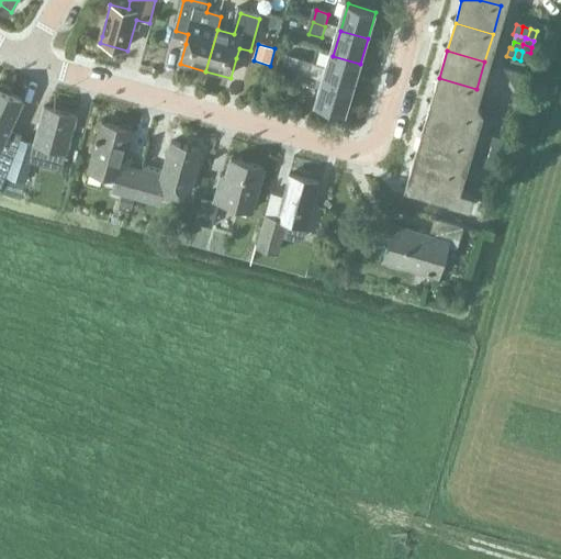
[(523,52),(520,60),(527,63),(530,53),(523,52)]
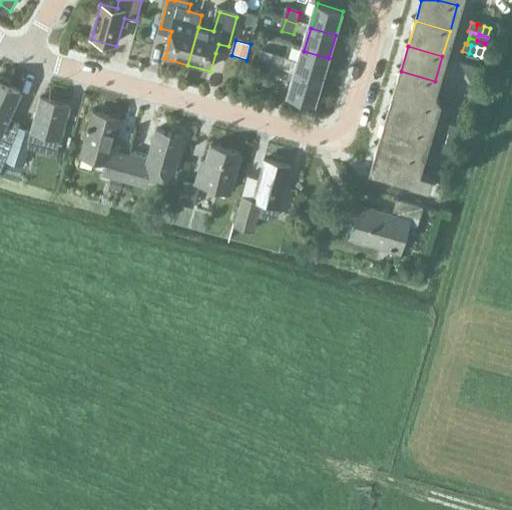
[(275,55),(272,66),(322,81),(329,58),(304,51),(300,63),(275,55)]
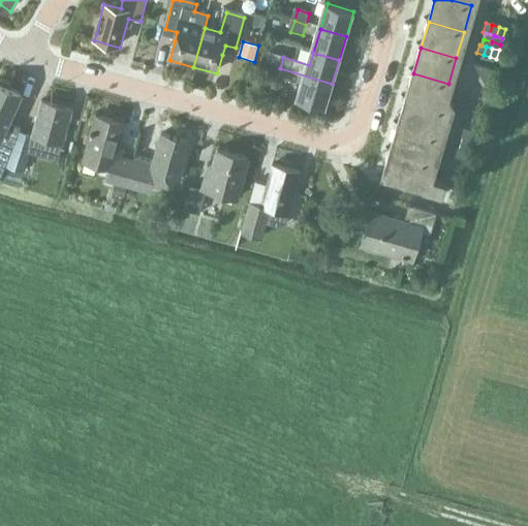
[(280,68),(277,80),(303,88),(300,99),(325,106),(332,84),(280,68)]
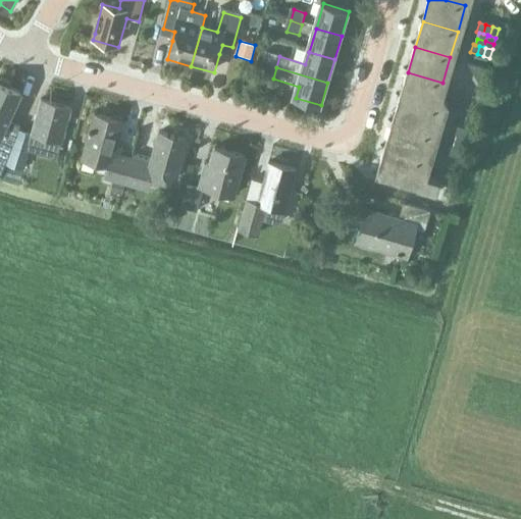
[(408,72),(400,99),(434,109),(443,83),(408,72)]
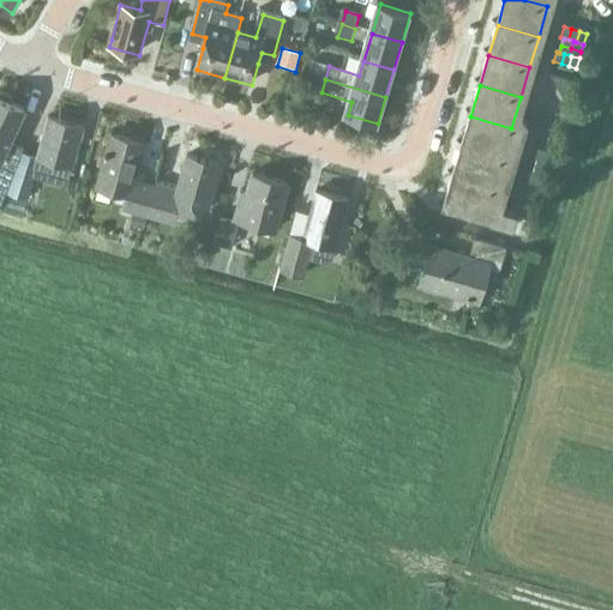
[(0,211),(7,194),(23,155),(24,149),(12,144),(26,112),(11,104),(12,102),(10,97),(1,94),(0,94),(0,211)]
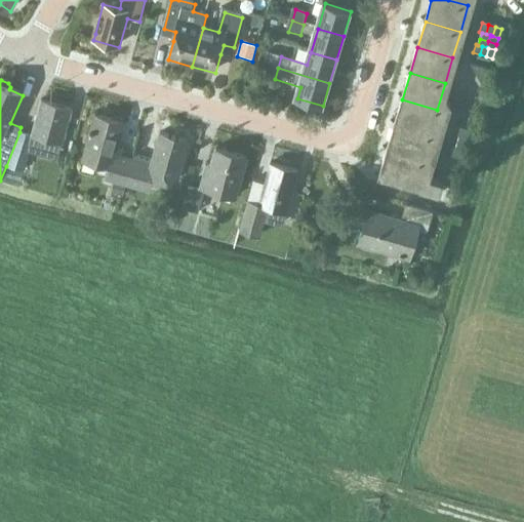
[(402,99),(394,125),(437,137),(444,114),(437,111),(437,110),(402,99)]
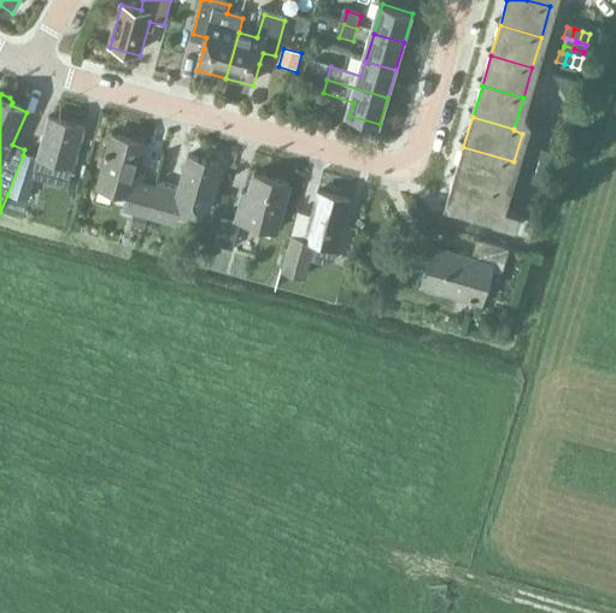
[(23,155),(7,195),(30,201),(36,180),(44,182),(50,163),(74,170),(84,129),(50,119),(37,159),(23,155)]
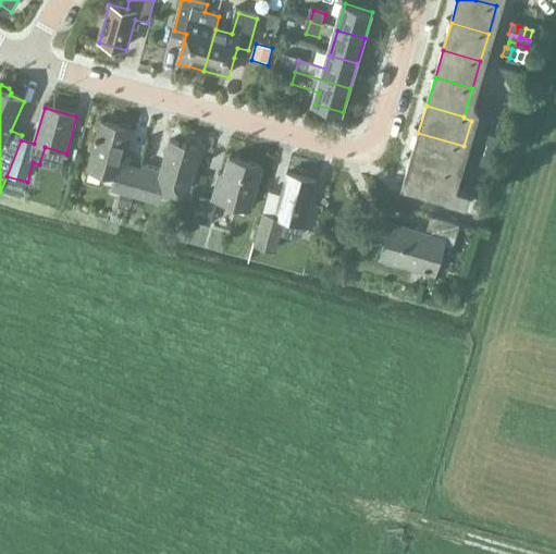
[(122,196),(135,199),(143,170),(123,164),(132,132),(101,124),(89,173),(115,180),(111,193),(122,196)]
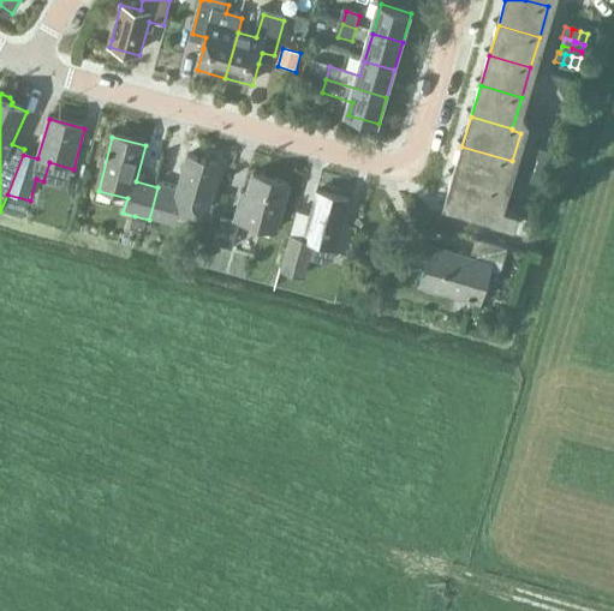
[(462,147),(453,177),(502,192),(512,161),(462,147)]
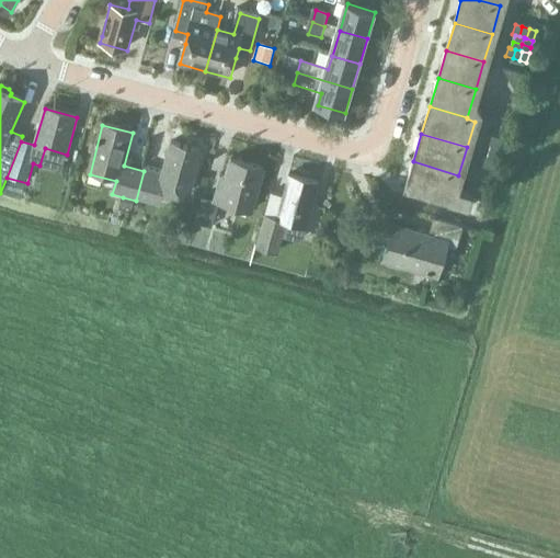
[(490,136),(488,146),(490,146),(494,148),(496,138),(490,136)]
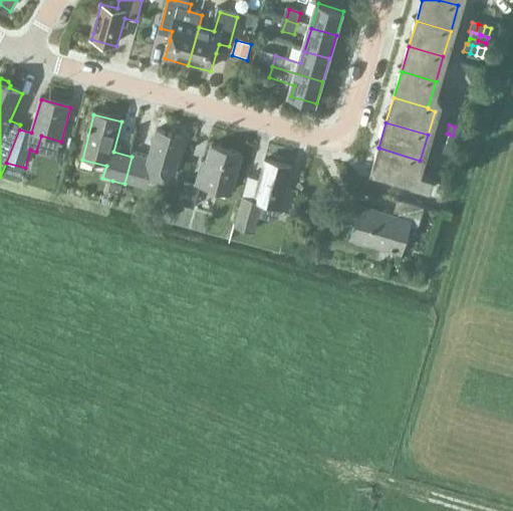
[(455,126),(453,136),(459,137),(462,129),(455,126)]
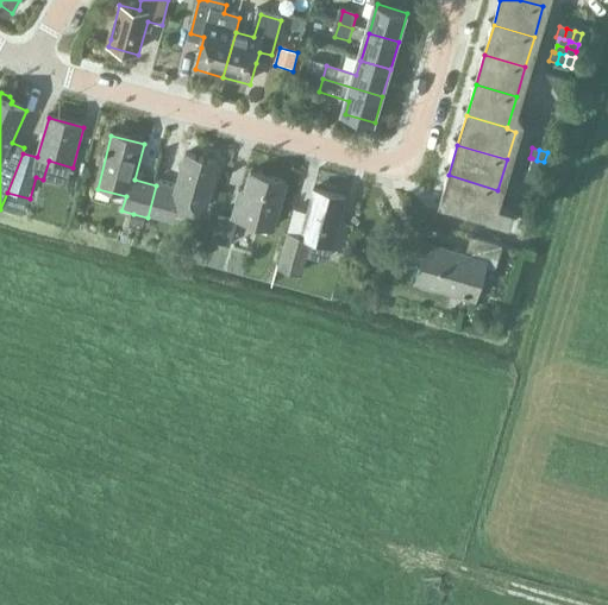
[(193,216),(195,210),(206,213),(219,165),(186,156),(177,188),(156,182),(156,186),(148,218),(174,225),(177,213),(193,216)]
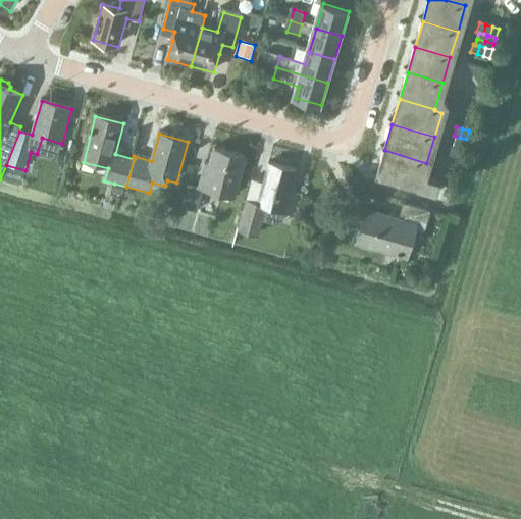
[(456,138),(454,142),(464,145),(466,139),(460,138),(456,136),(456,138)]
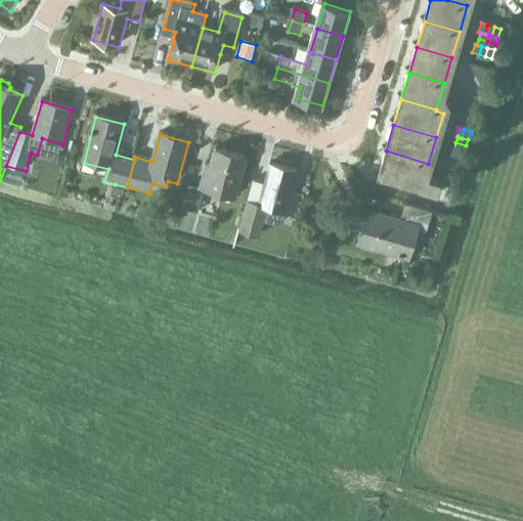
[(455,142),(453,148),(458,150),(465,152),(466,145),(455,142)]
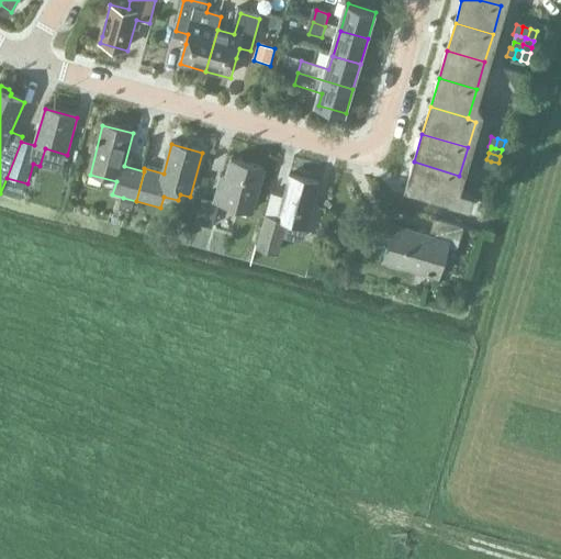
[(484,159),(482,168),(489,170),(491,161),(486,159),(484,159)]
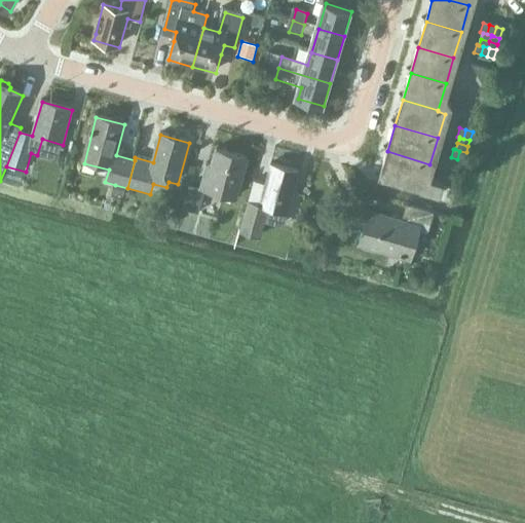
[(190,186),(184,210),(199,215),(205,190),(236,199),(248,158),(218,150),(211,175),(207,174),(201,189),(190,186)]
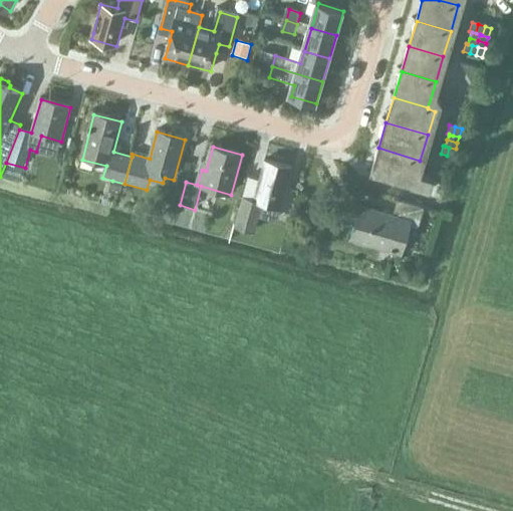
[(417,172),(420,161),(378,148),(370,174),(411,185),(410,188),(430,194),(435,177),(417,172)]
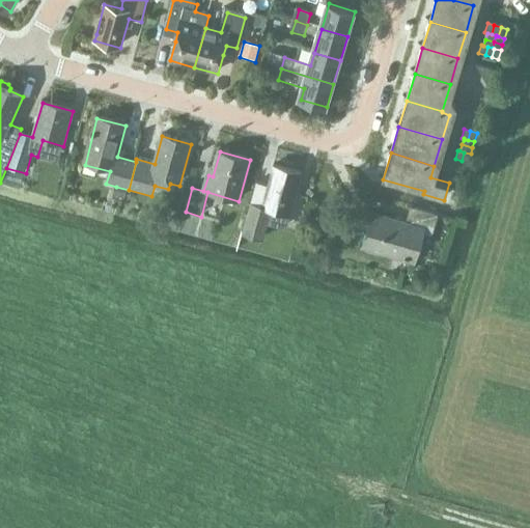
[(464,153),(462,161),(468,163),(471,154),(464,153)]
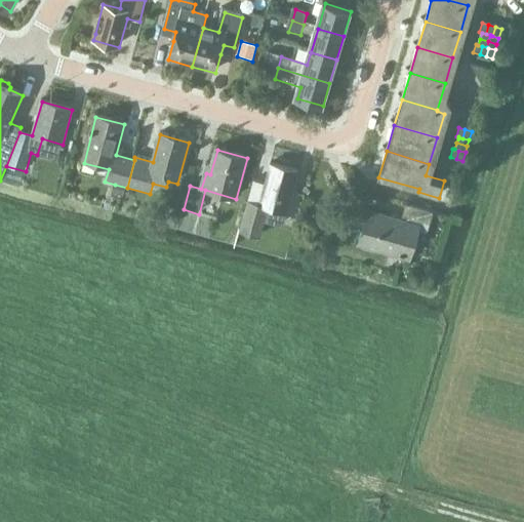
[(271,164),(259,205),(248,202),(240,231),(260,237),(269,208),(287,214),(299,172),(271,164)]
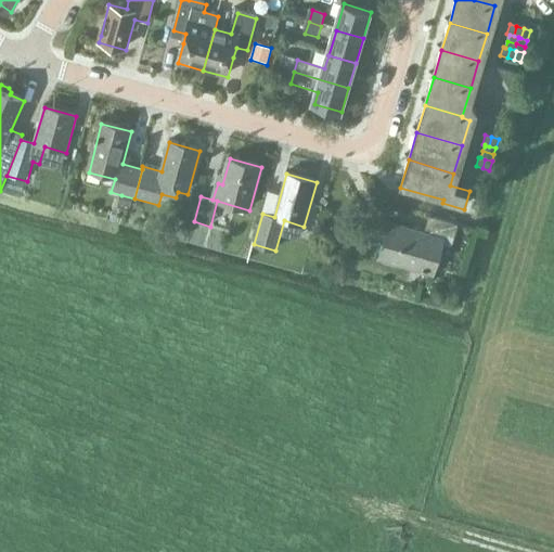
[(121,195),(118,205),(131,209),(134,199),(121,195)]
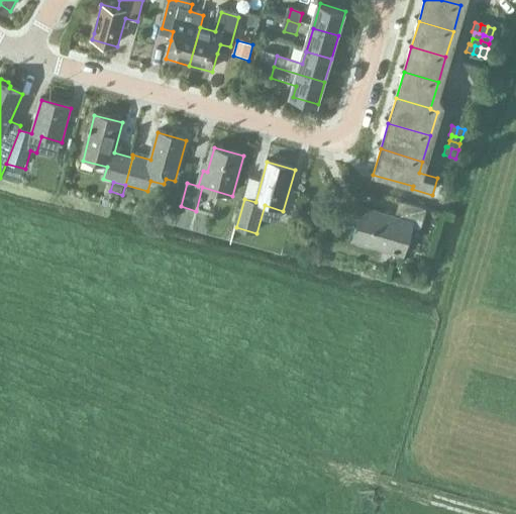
[(412,227),(421,230),(427,211),(401,203),(397,219),(363,209),(353,241),(404,257),(412,227)]
